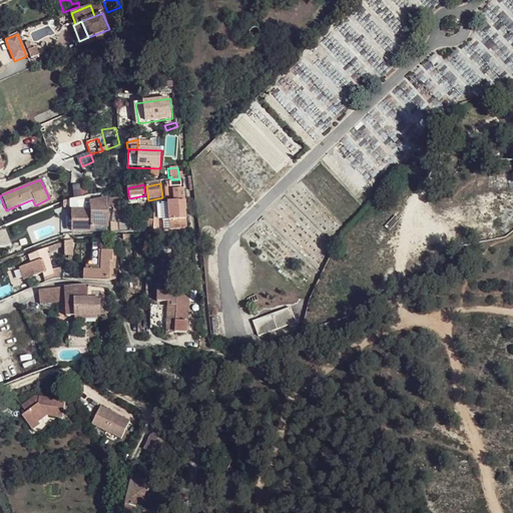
[(167,202),(168,211),(169,217),(170,229),(179,227),(185,227),(185,217),(184,210),(185,210),(183,201),(184,200),(182,188),(178,189),(175,189),(177,200),(167,201),(167,202)]
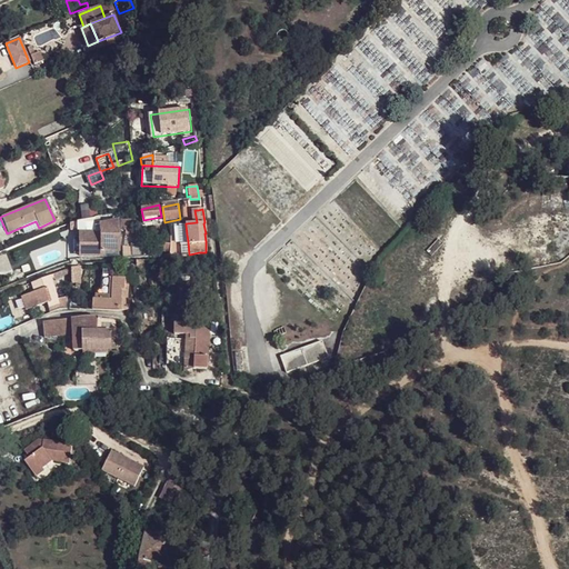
[(91,232),(82,233),(82,239),(81,252),(81,256),(106,256),(106,250),(111,250),(111,257),(121,257),(120,219),(102,223),(102,227),(91,227),(91,232)]
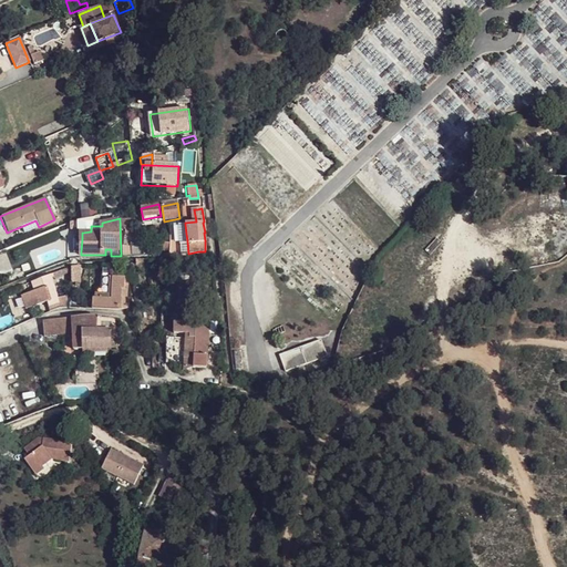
[(123,218),(123,228),(127,228),(127,233),(135,234),(136,228),(136,218),(123,218)]
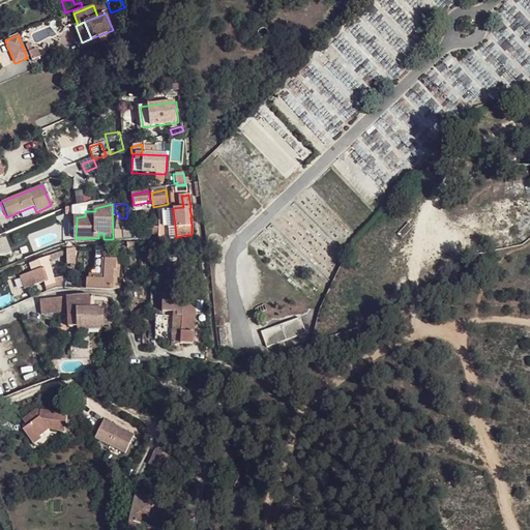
[(126,237),(126,230),(117,230),(117,238),(126,237)]
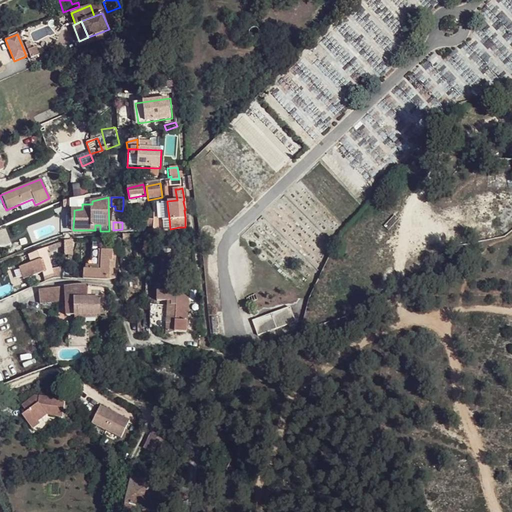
[(65,242),(64,255),(72,254),(73,240),(65,242)]
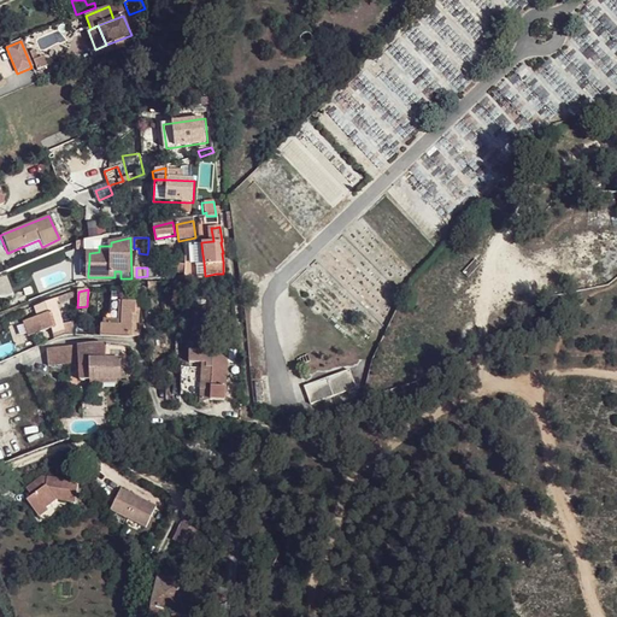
[(74,298),(72,293),(54,300),(57,304),(74,298)]
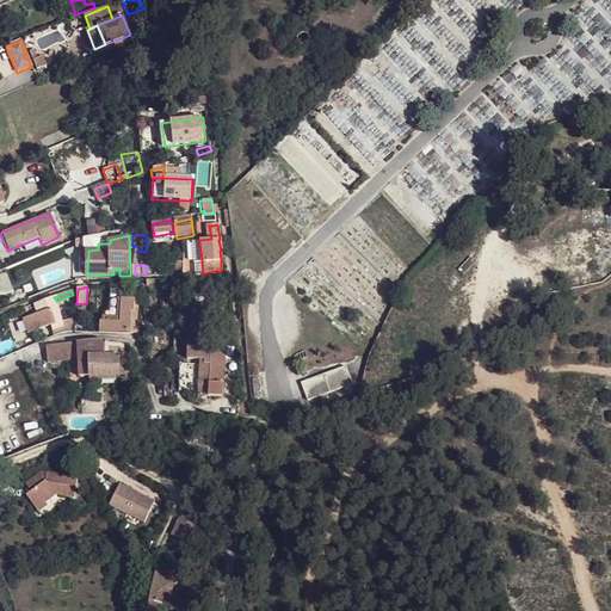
[(73,331),(73,322),(63,325),(56,301),(54,297),(34,306),(37,316),(23,321),(29,335),(45,329),(50,328),(51,334),(54,335),(66,332),(66,333),(73,331)]
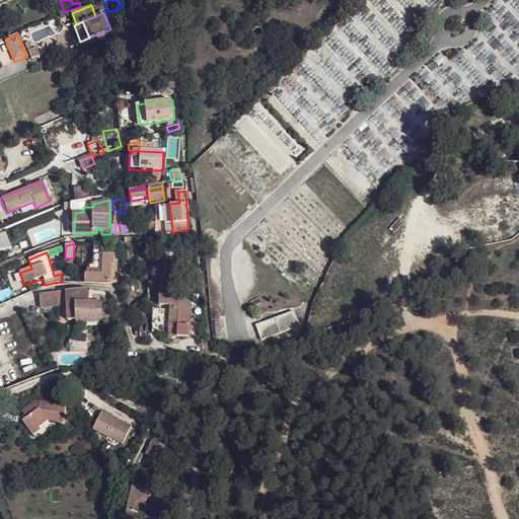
[(101,254),(101,275),(91,275),(84,275),(83,283),(90,283),(102,284),(108,284),(116,282),(115,253),(113,253),(101,254)]
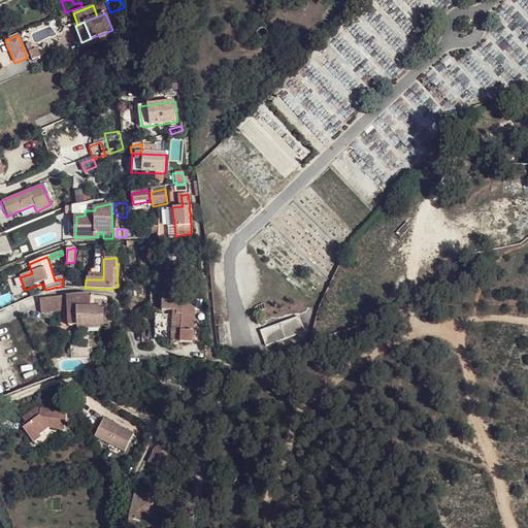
[(67,315),(68,325),(102,323),(101,296),(86,294),(67,295),(38,300),(40,318),(58,316),(59,316),(63,316),(67,315)]
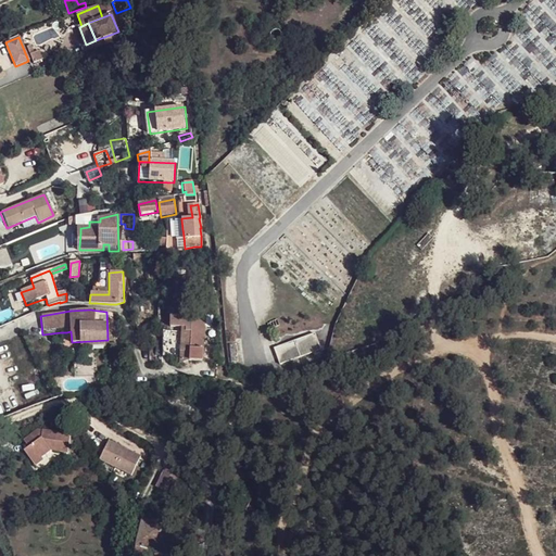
[(203,317),(171,316),(169,328),(185,328),(185,332),(190,333),(189,362),(201,362),(203,328),(203,317)]
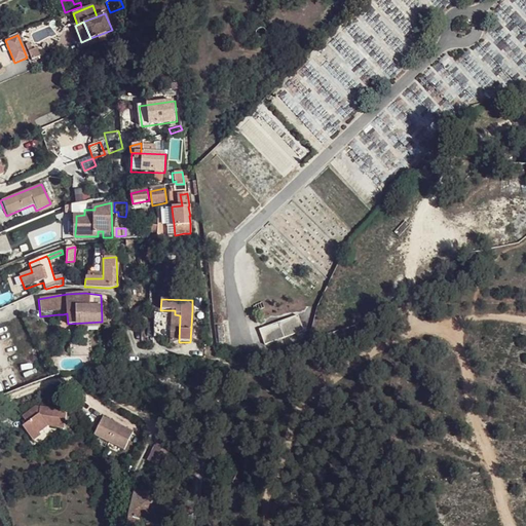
[(153,338),(173,339),(173,344),(179,342),(180,315),(175,314),(175,310),(160,310),(160,314),(154,314),(153,338)]
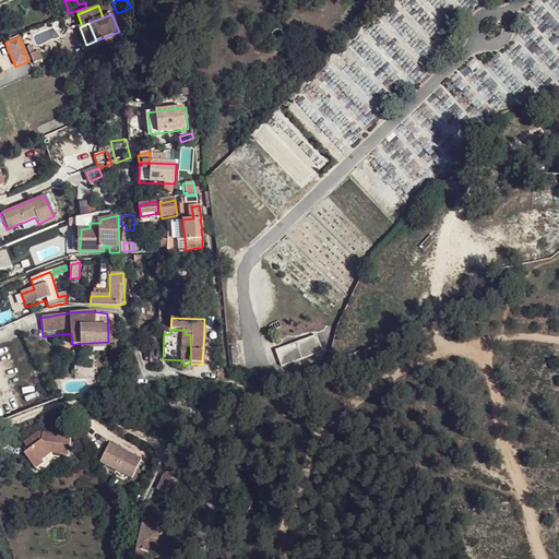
[(275,351),(282,366),(323,352),(317,335),(275,351)]
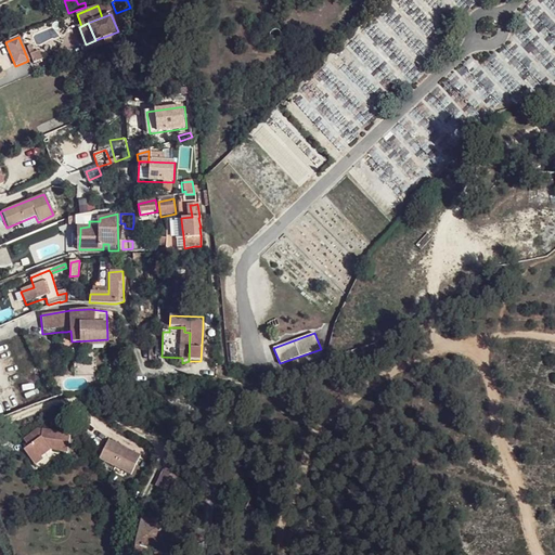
[(37,430),(24,441),(29,448),(24,452),(33,464),(50,451),(67,453),(71,435),(37,430)]
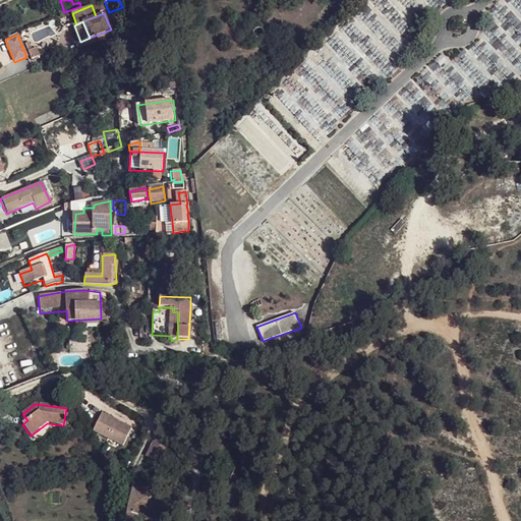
[(130,427),(102,413),(94,431),(122,445),(130,427)]
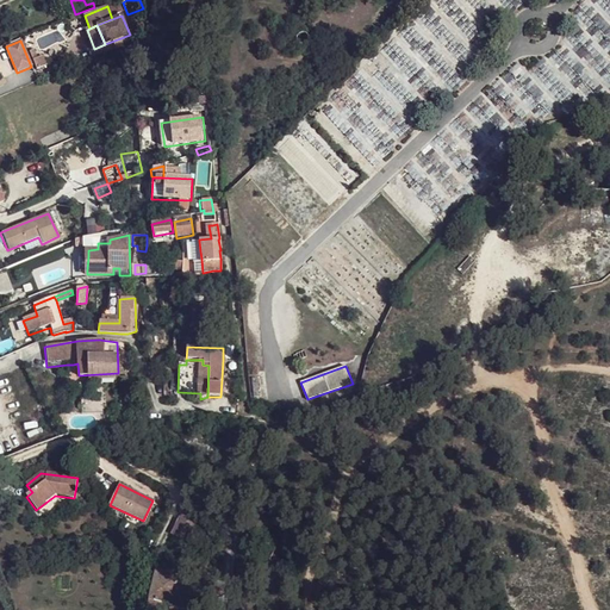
[(186,541),(195,521),(197,521),(199,515),(186,509),(182,515),(173,535),(186,541)]
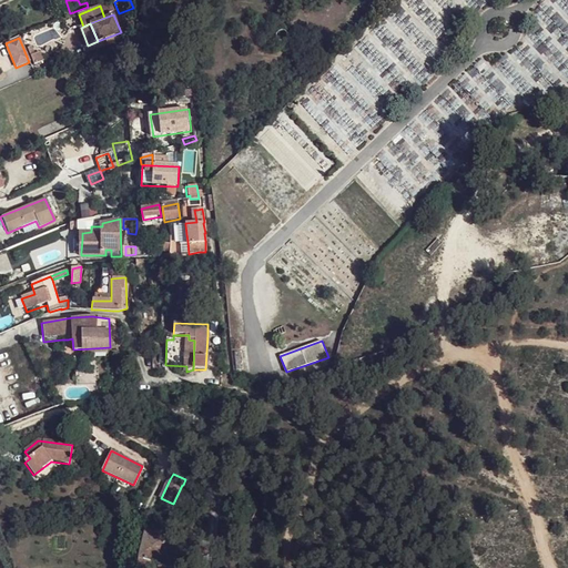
[(159,567),(161,563),(166,537),(145,531),(140,558),(137,567),(159,567)]
